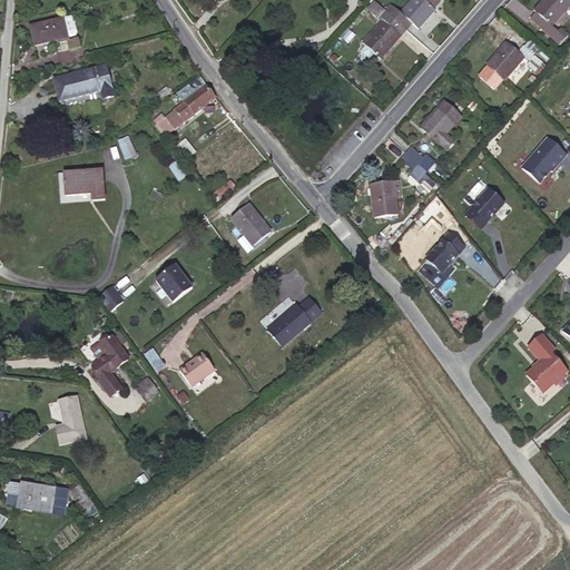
[(384,11),(371,0),(364,8),(372,15),(379,18),(384,11)]
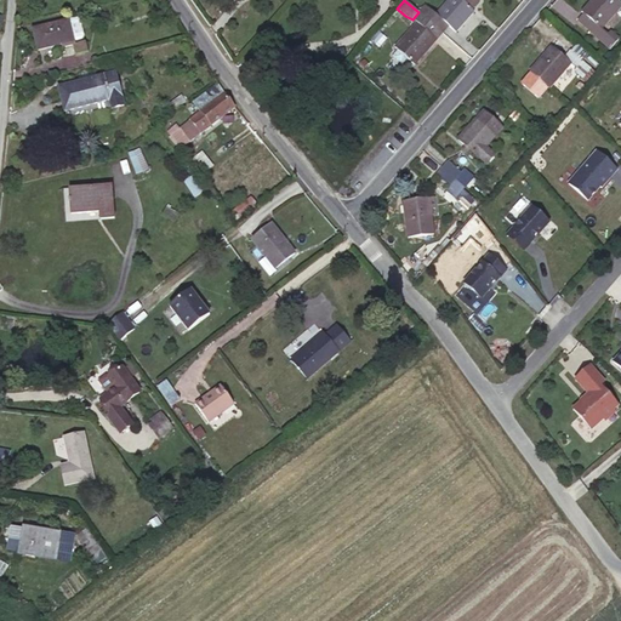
[(420,13),(442,33),(448,27),(455,32),(473,11),(471,10),(460,0),(449,0),(436,16),(425,6),(420,13)]
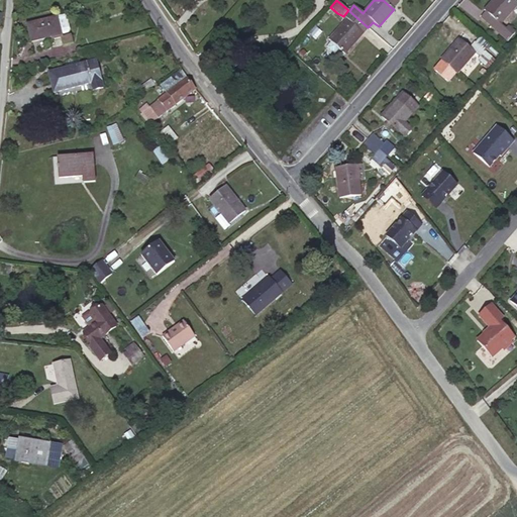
[(494,19),(489,25),(507,40),(515,32),(508,26),(506,29),(500,24),(516,5),(516,2),(514,0),(492,0),(484,10),(486,12),(494,19)]
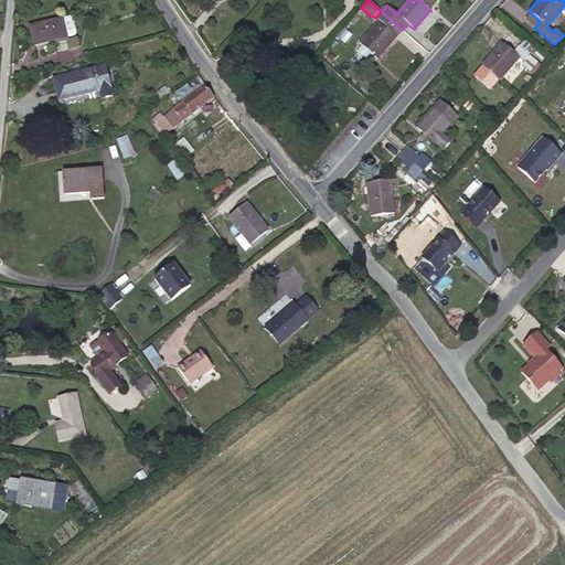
[(377,60),(402,30),(382,12),(381,11),(375,18),(379,21),(359,44),(362,46),(372,54),(377,60)]
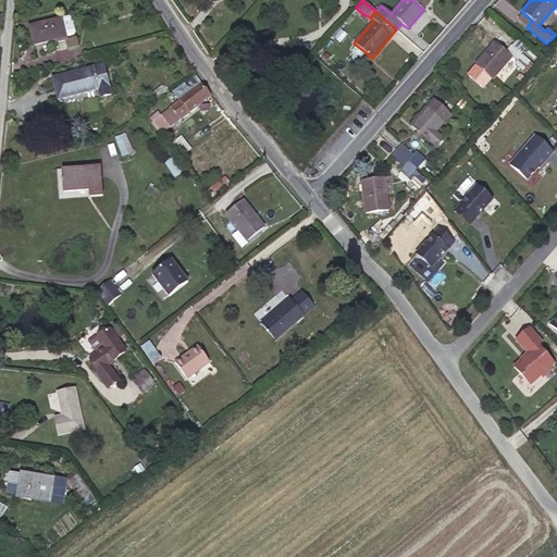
[(518,20),(527,27),(532,21),(523,13),(518,20)]
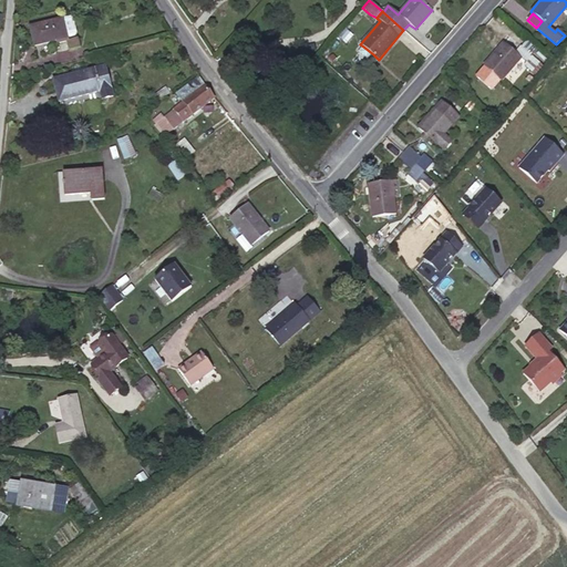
[(62,19),(30,28),(34,47),(54,41),(55,43),(68,41),(62,19)]
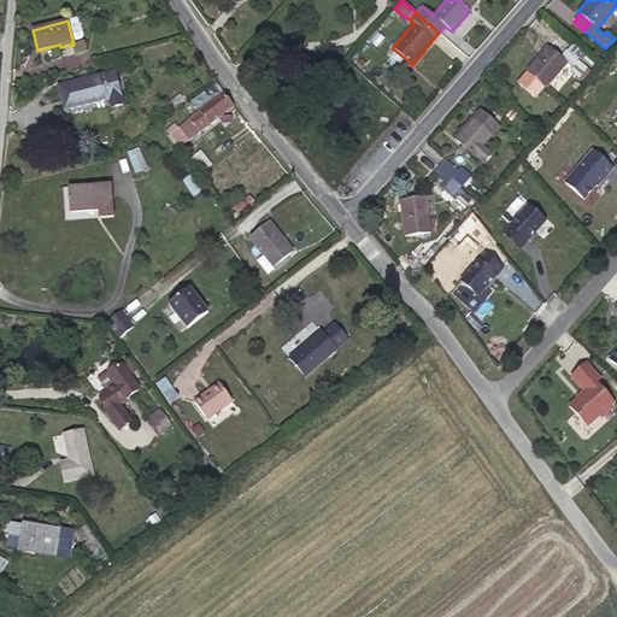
[(383,37),(378,33),(369,43),(375,48),(383,37)]
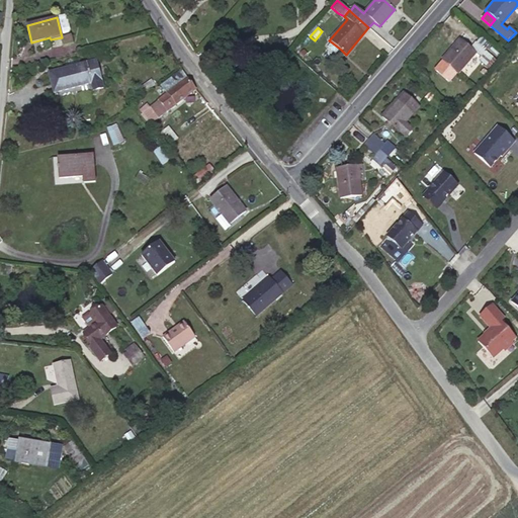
[(470,48),(459,38),(441,60),(458,74),(476,53),(482,58),(479,60),(486,66),(493,58),(487,52),(476,41),(470,48)]
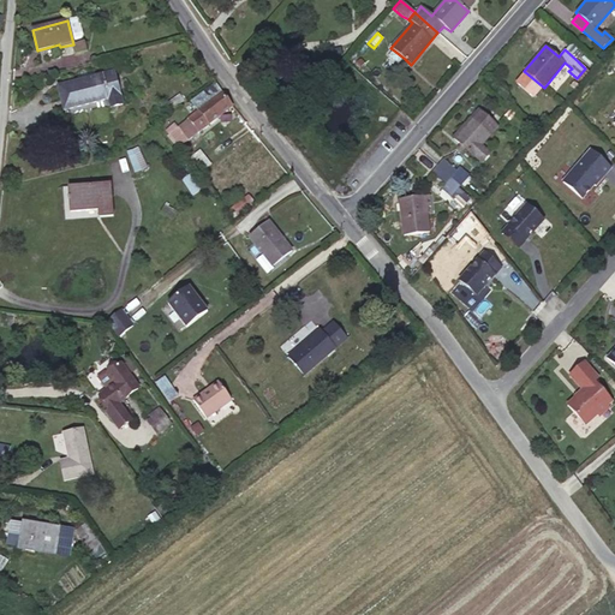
[(405,59),(394,51),(390,55),(400,64),(405,59)]
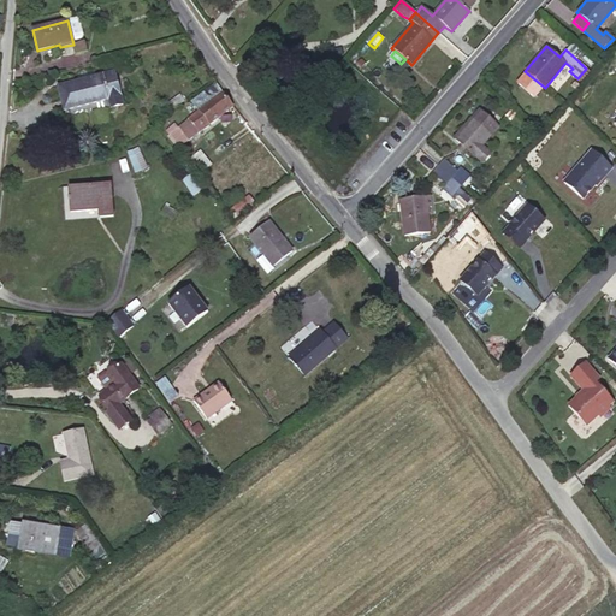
[(116,72),(58,87),(64,111),(110,99),(112,107),(124,105),(116,72)]
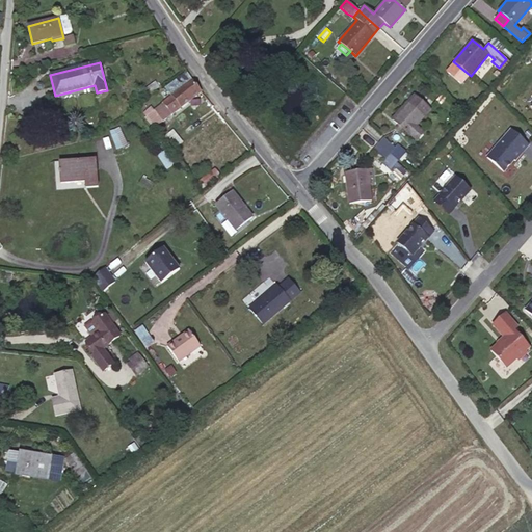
[(201,92),(186,72),(165,87),(171,96),(154,110),(162,122),(201,92)]
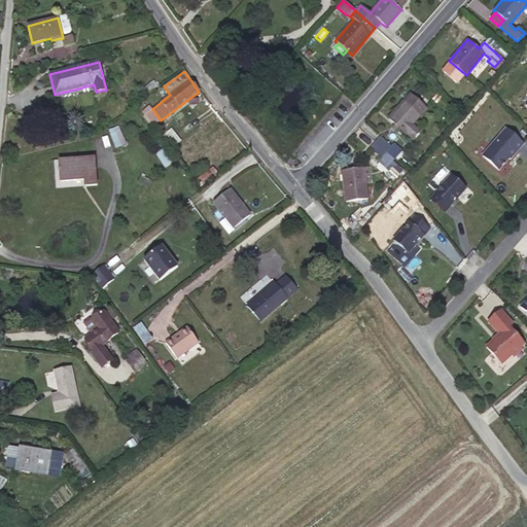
[(157,86),(154,80),(144,89),(147,94),(157,86)]
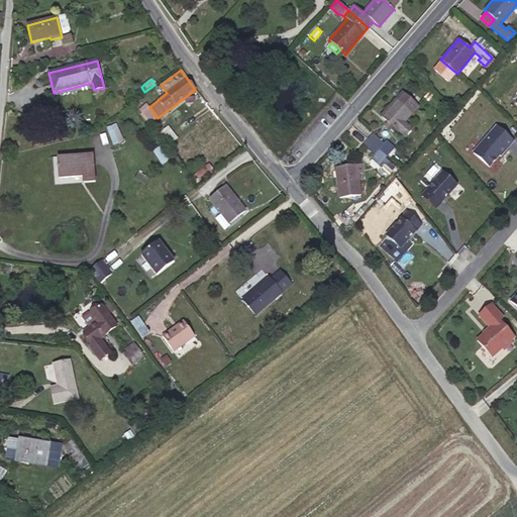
[(388,122),(391,124),(397,130),(398,130),(405,136),(412,129),(404,122),(418,106),(402,92),(381,116),(388,122)]
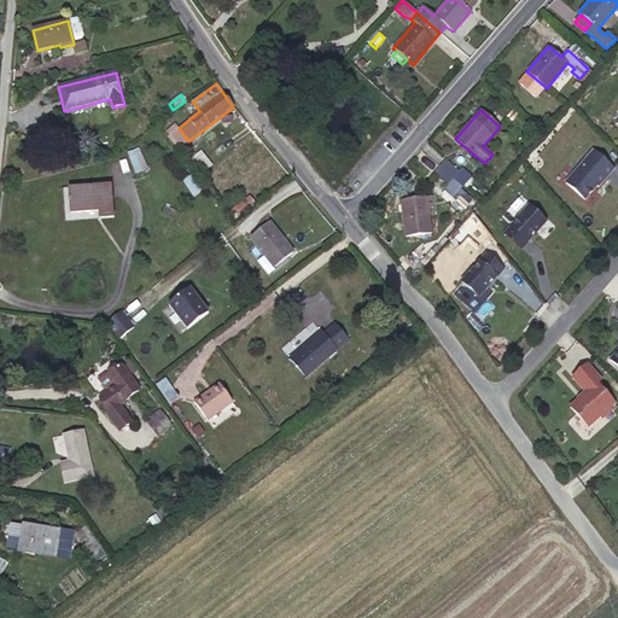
[(552,120),(547,115),(538,124),(543,129),(552,120)]
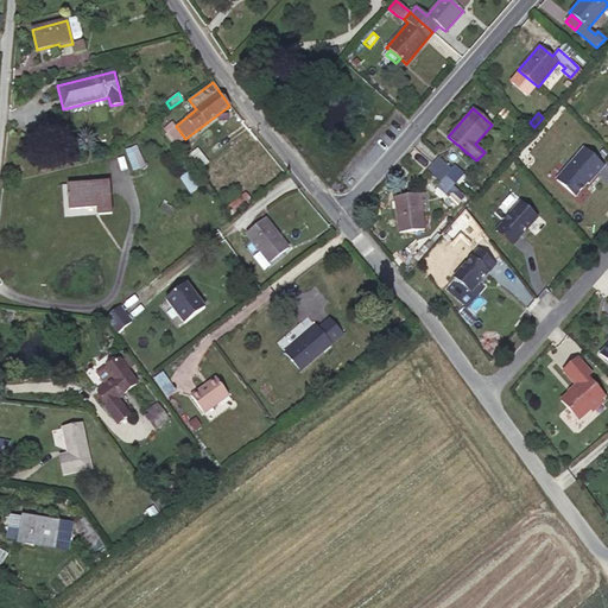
[(177,146),(185,139),(176,126),(166,133),(177,146)]
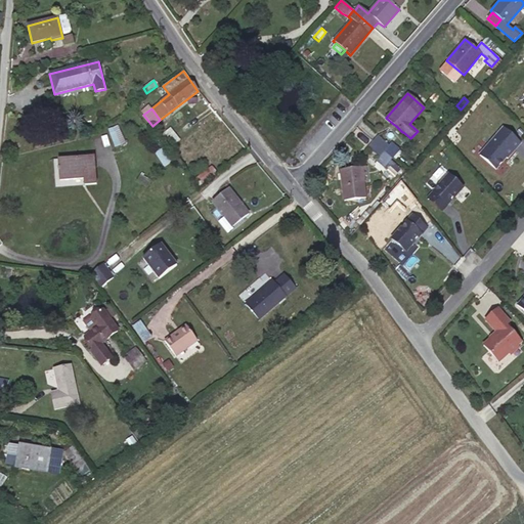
[(118,124),(111,127),(117,145),(125,142),(118,124)]
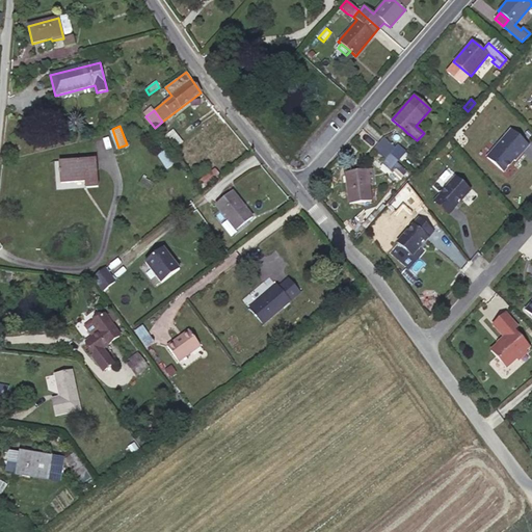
[(511,129),(486,155),(503,170),(513,159),(514,160),(529,145),(511,129)]
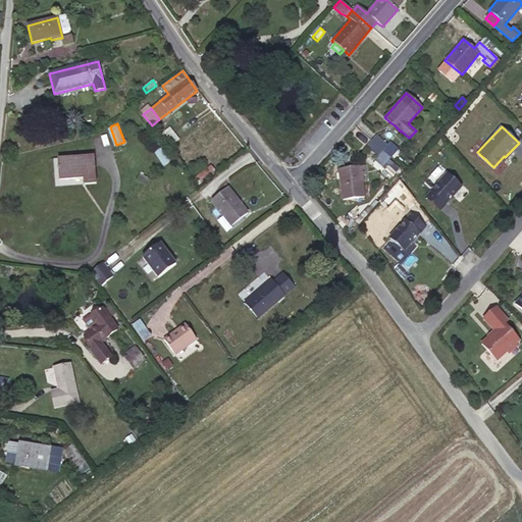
[(371,142),(390,158),(399,150),(390,143),(387,146),(376,136),(371,142)]
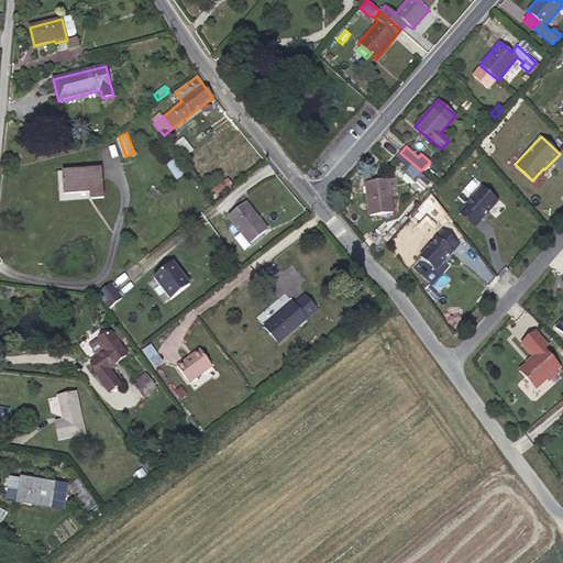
[(412,180),(421,170),(400,153),(396,159),(408,170),(405,174),(412,180)]
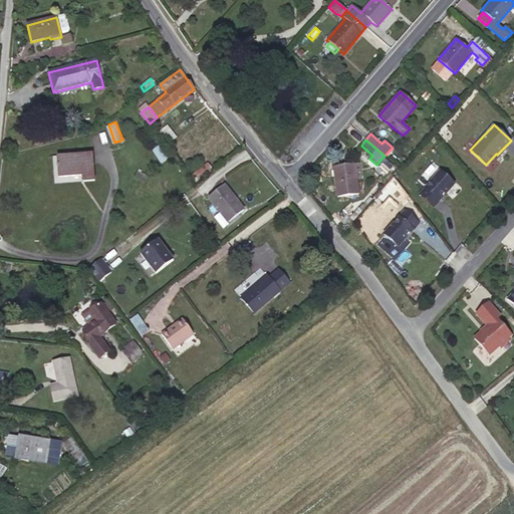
[(159,164),(166,160),(158,145),(151,148),(159,164)]
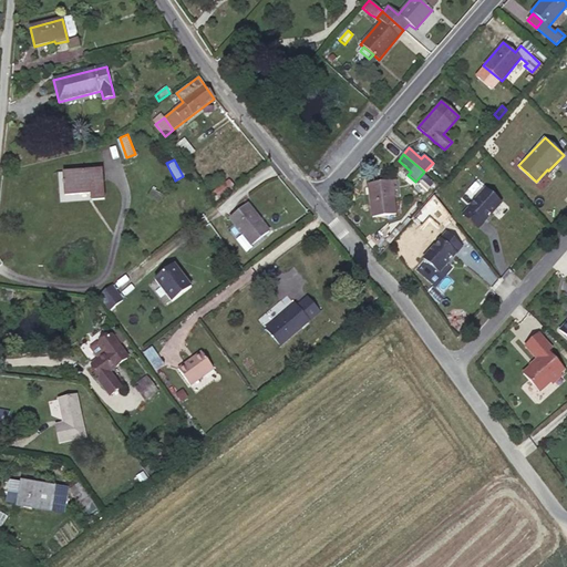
[(102,173),(63,175),(64,196),(91,194),(92,202),(104,200),(102,173)]
